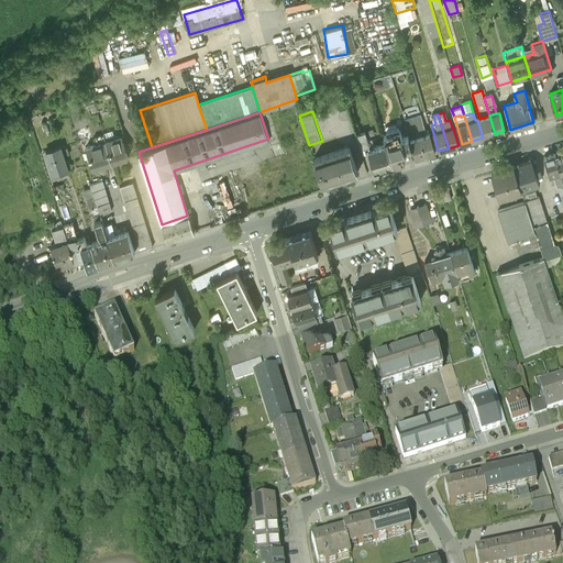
[(495,134),(489,116),(479,119),(477,120),(483,138),(495,134)]
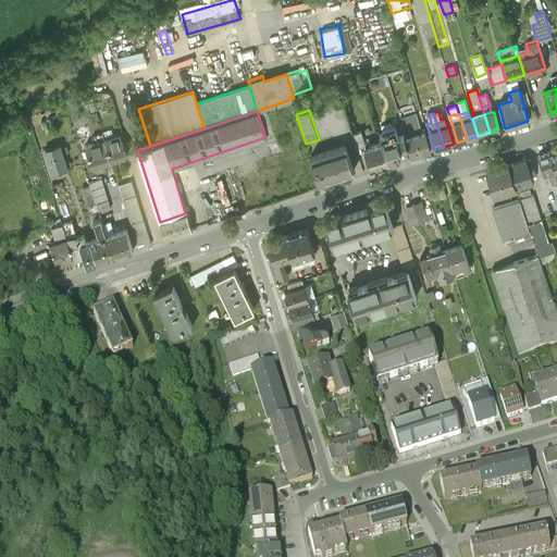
[(404,134),(406,139),(415,137),(422,135),(416,115),(399,120),(404,134)]
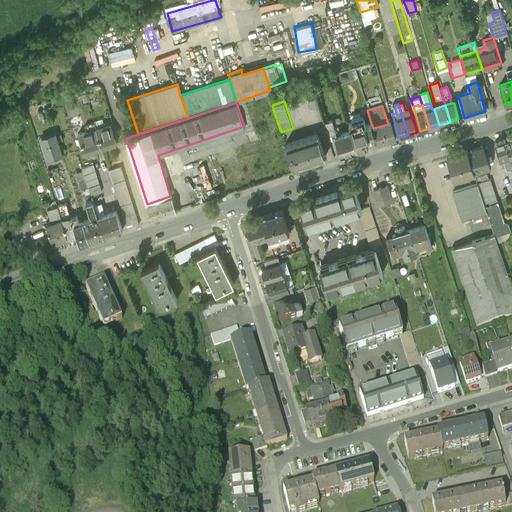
[(364,118),(349,123),(351,132),(357,150),(368,147),(364,137),(375,134),(373,128),(371,123),(366,125),(364,118)]
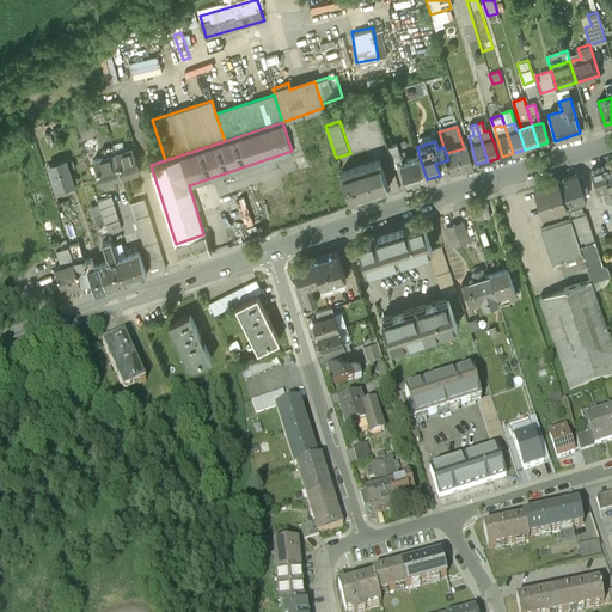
[(336,158),(331,144),(306,152),(311,166),(336,158)]
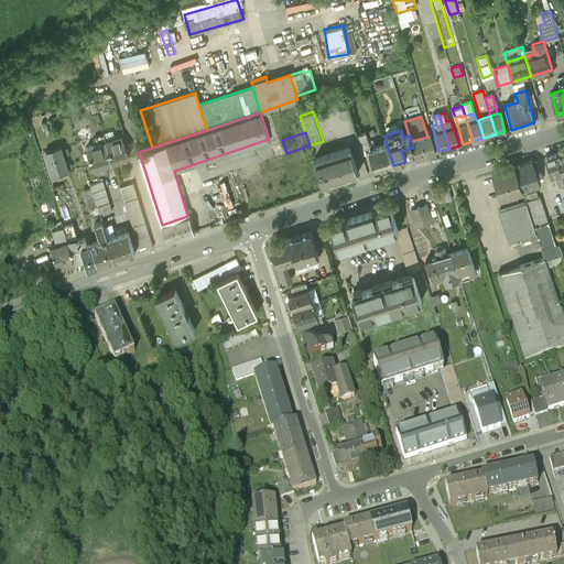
[(366,133),(357,136),(361,149),(369,147),(368,141),(366,133)]
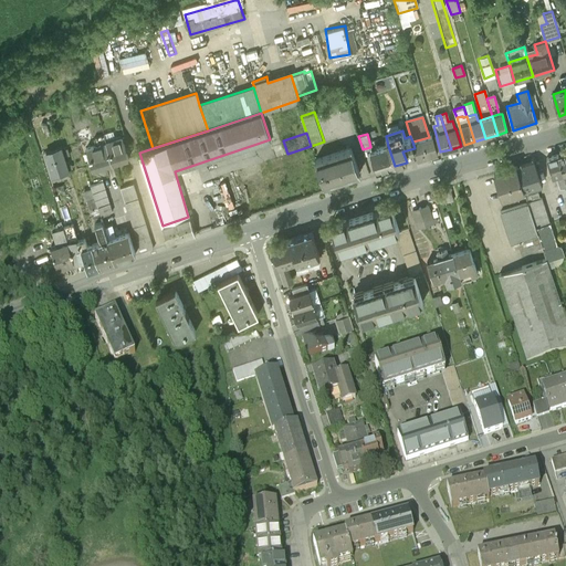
[(421,139),(428,158),(437,156),(431,136),(429,137),(421,139)]
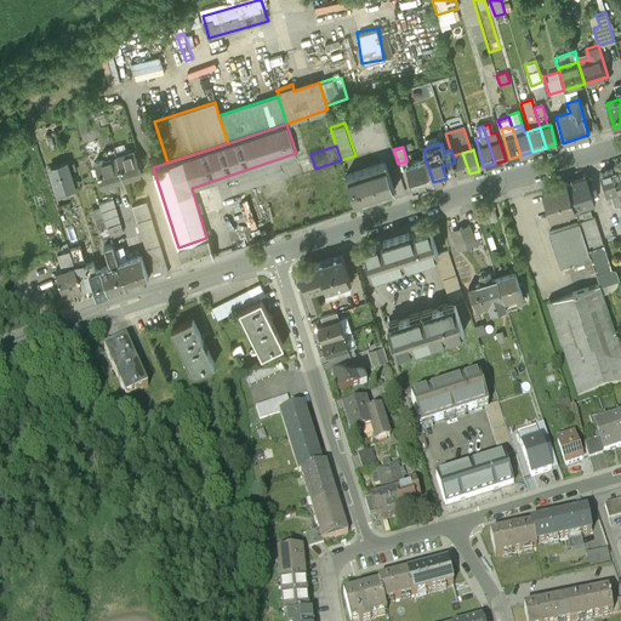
[(135,151),(117,155),(124,177),(141,172),(138,164),(142,164),(138,153),(136,154),(135,151)]
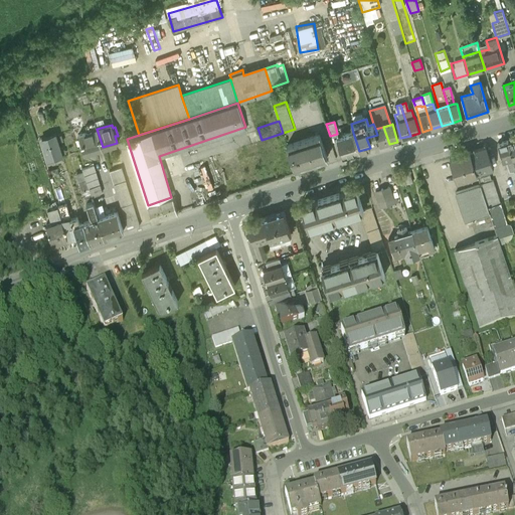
[(377,135),(380,147),(389,144),(383,127),(375,129),(377,135)]
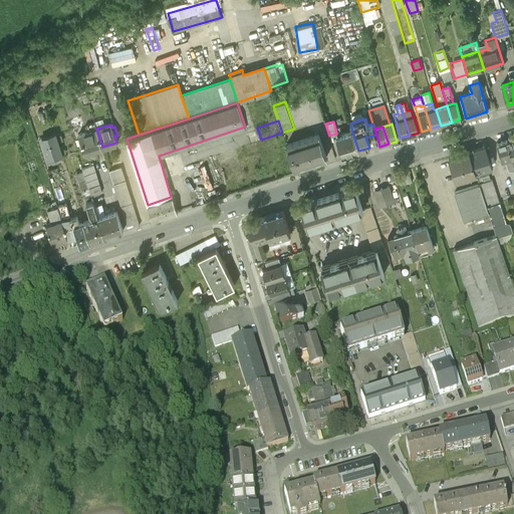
[(352,133),(341,136),(339,127),(335,129),(336,134),(337,137),(336,138),(341,156),(358,151),(352,133)]
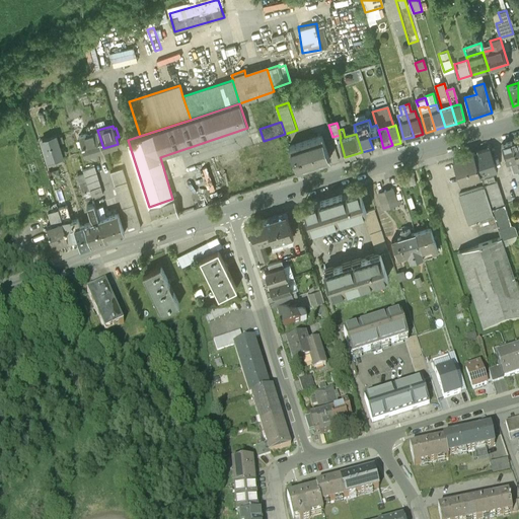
[(97,130),(79,136),(85,154),(103,148),(97,130)]
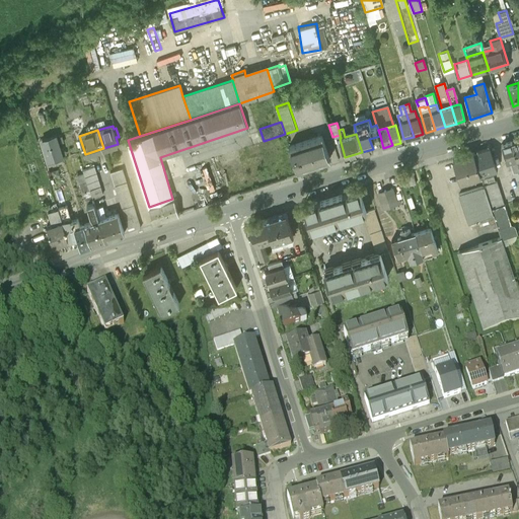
[(57,135),(43,139),(47,153),(45,153),(48,162),(64,157),(57,135)]
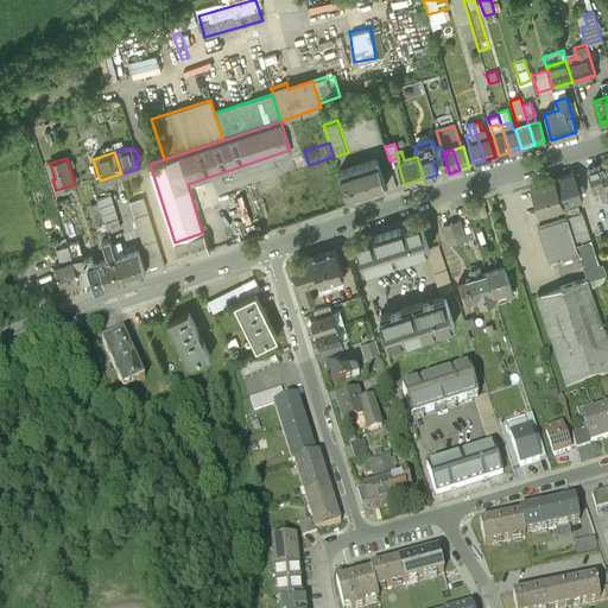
[(379,159),(340,172),(349,200),(387,187),(379,159)]
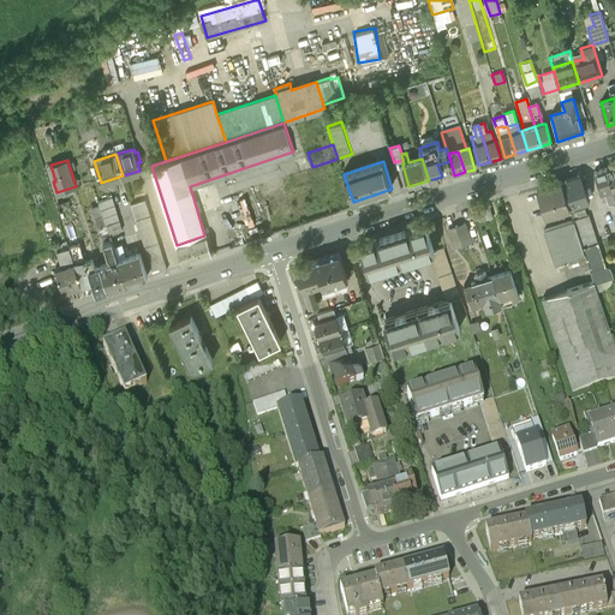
[(614,192),(607,168),(593,173),(599,191),(605,189),(609,202),(614,199),(614,192)]
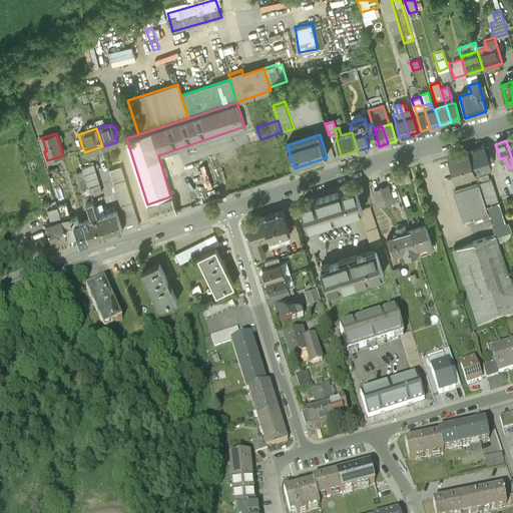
[(483,146),(468,151),(475,173),(490,168),(483,146)]
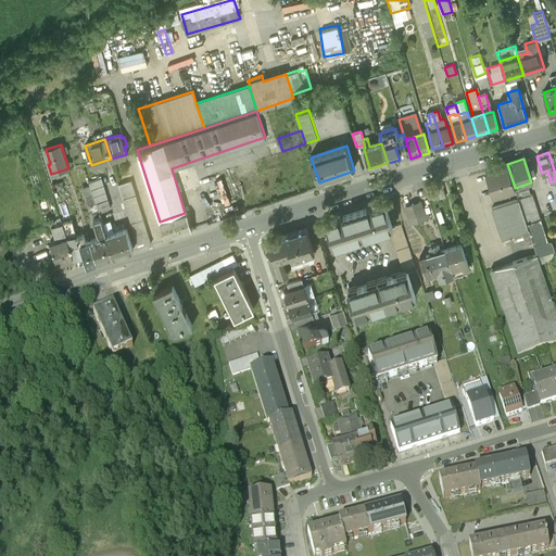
[(507,164),(485,171),(494,196),(515,188),(507,164)]
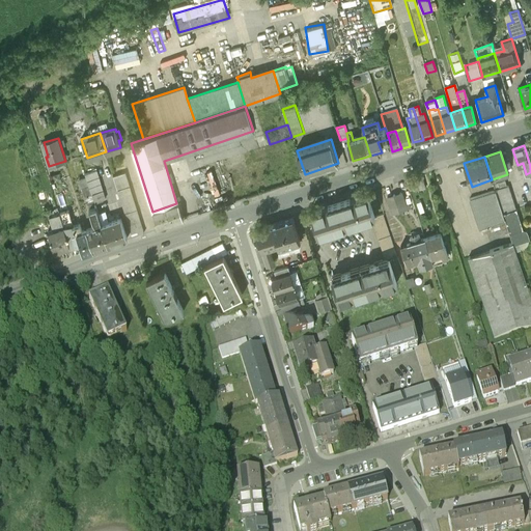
[(96,170),(85,174),(88,186),(91,193),(92,193),(92,194),(103,190),(96,170)]
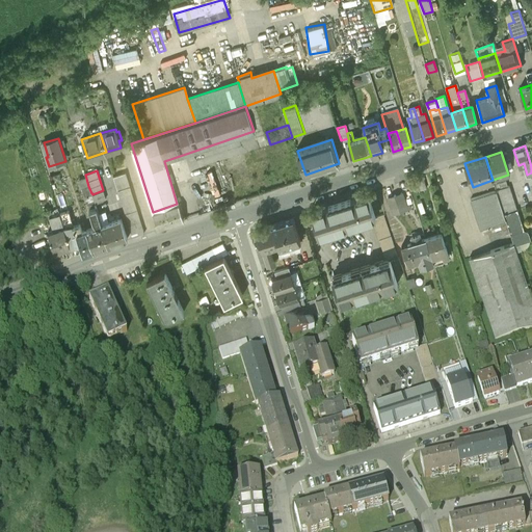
[(144,233),(125,171),(113,176),(132,237),(144,233)]
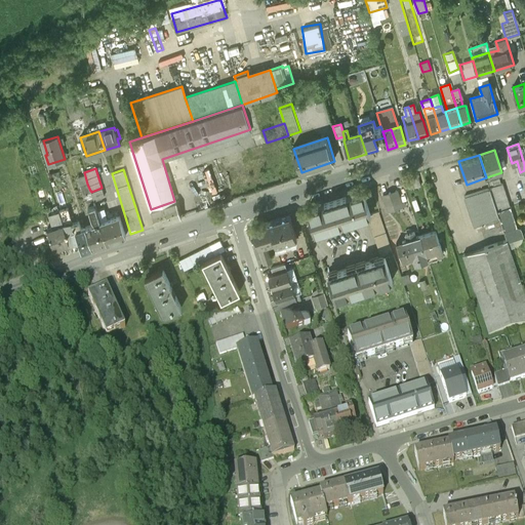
[(417,175),(412,177),(414,188),(420,186),(417,175)]
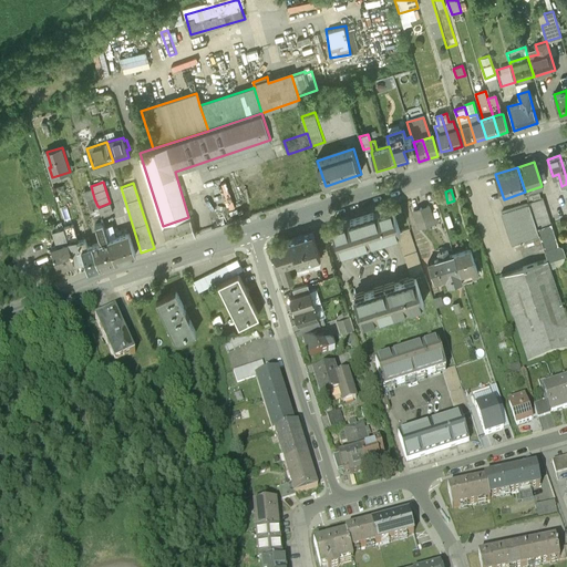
[(94,198),(88,200),(93,219),(101,217),(98,206),(94,198)]
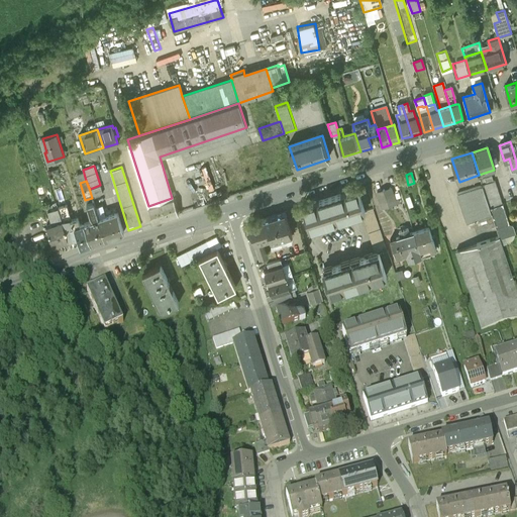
[(495,181),(482,185),(482,186),(487,201),(499,197),(500,197),(495,181)]
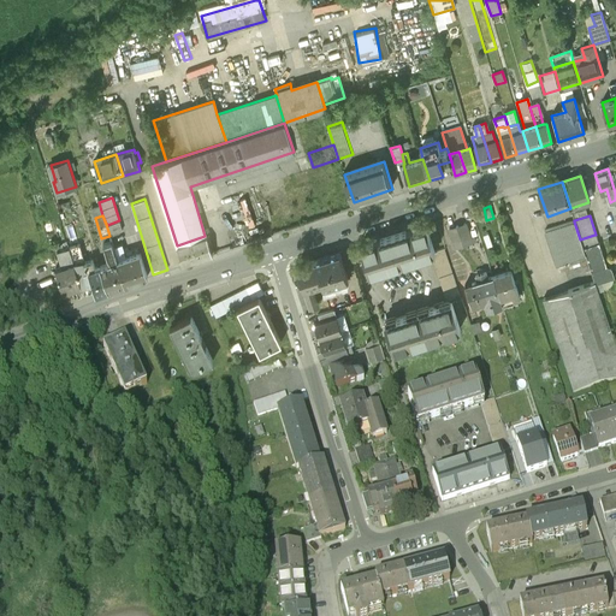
[(119,220),(107,225),(107,224),(106,224),(108,235),(119,231),(119,230),(123,230),(119,220)]
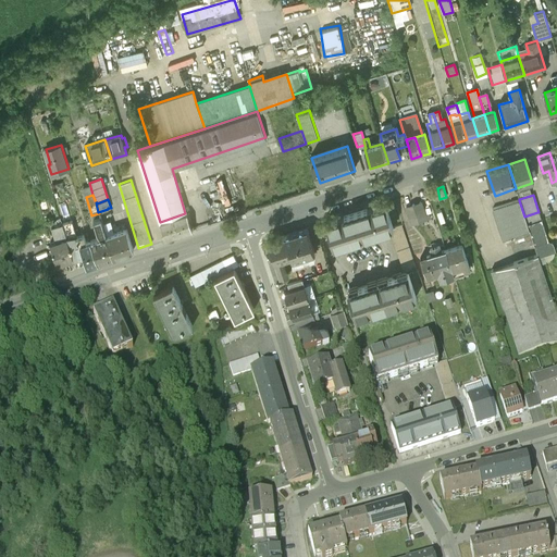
[(519,200),(492,209),(503,240),(530,232),(524,217),(519,200)]
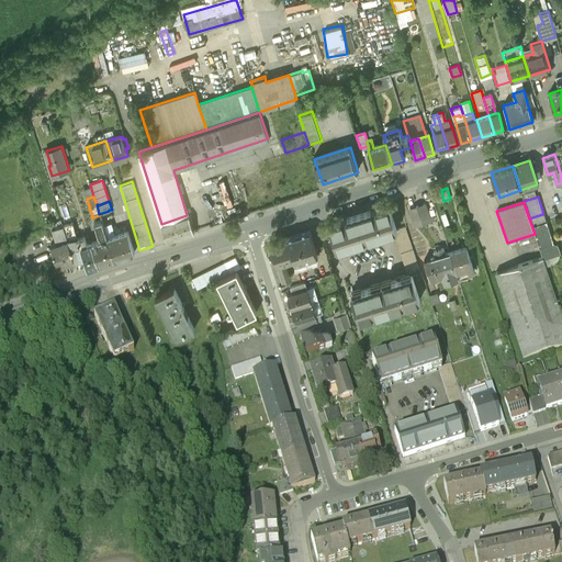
[(388,204),(359,214),(368,240),(392,232),(396,231),(388,204)]
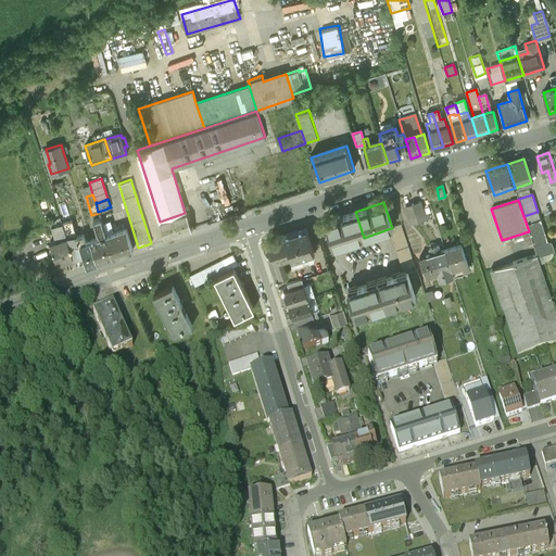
[(419,202),(413,204),(417,220),(425,218),(419,202)]
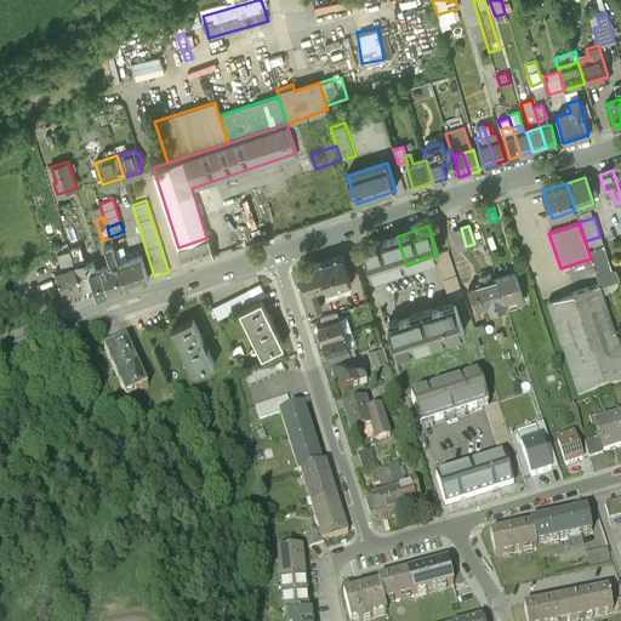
[(461,228),(453,231),(459,249),(466,246),(461,228)]
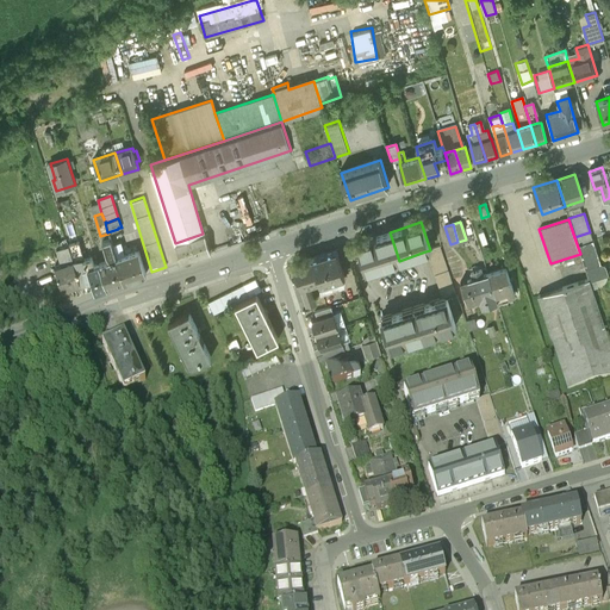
[(139,249),(126,254),(118,229),(107,232),(109,234),(110,238),(123,281),(147,274),(139,249)]
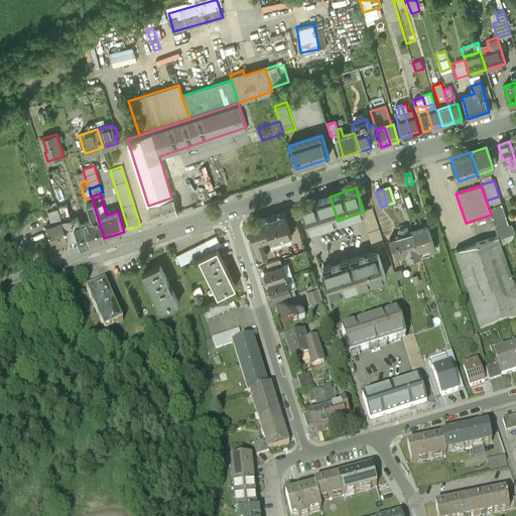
[(330,197),(302,206),(310,230),(338,221),(330,197)]
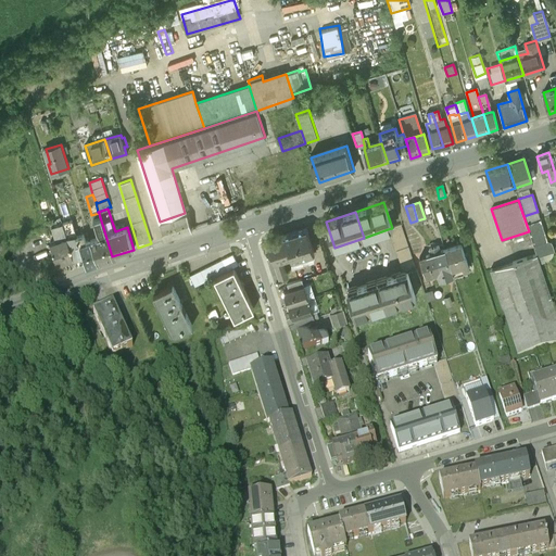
[(540,219),(539,220),(536,212),(523,216),(529,231),(536,256),(538,257),(554,253),(552,244),(548,245),(540,219)]
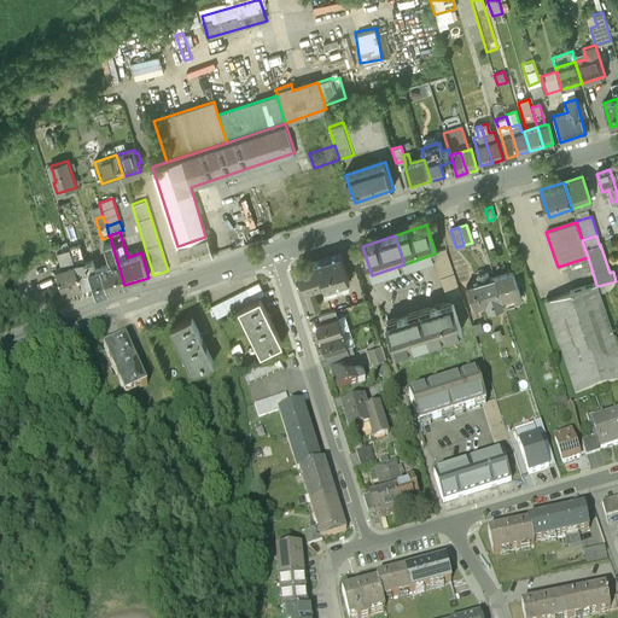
[(205,237),(178,246),(184,264),(213,255),(207,237),(205,237)]
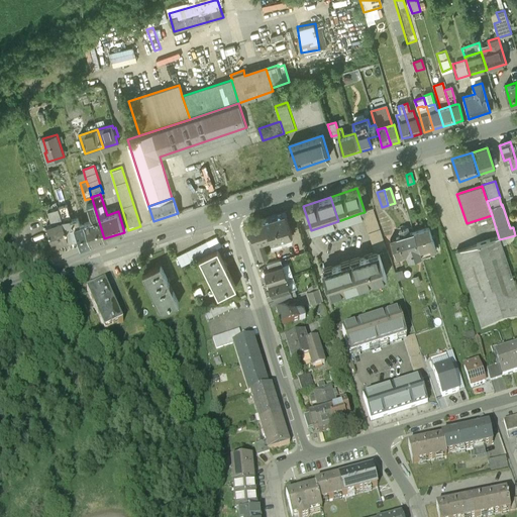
[(104,238),(93,202),(86,204),(89,215),(93,220),(84,223),(90,242),(104,238)]
